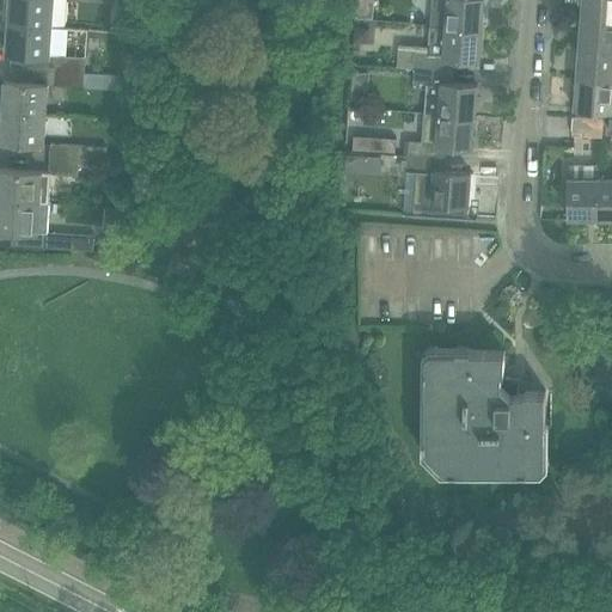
[(10,0),(8,23),(67,26),(68,0),(10,0)]
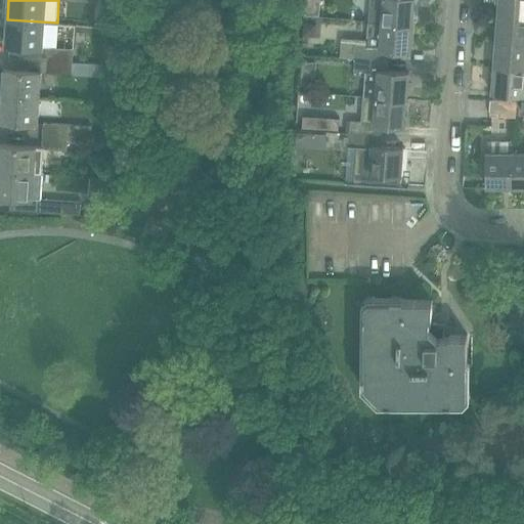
[(370,0),(368,24),(412,28),(413,0),(370,0)]
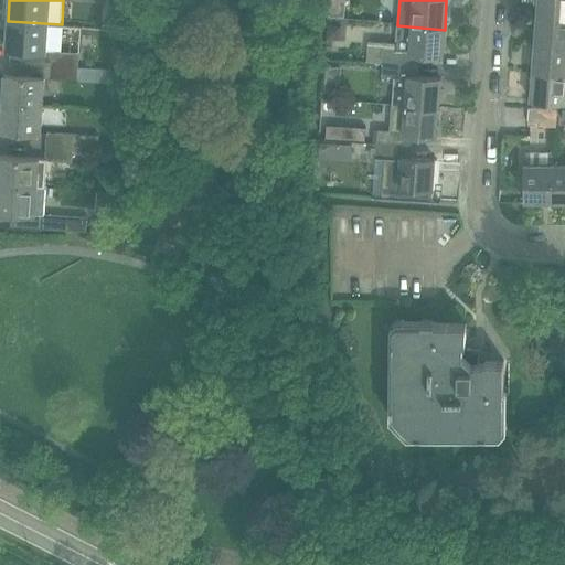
[(564,0),(537,0),(536,19),(564,20),(564,0)]
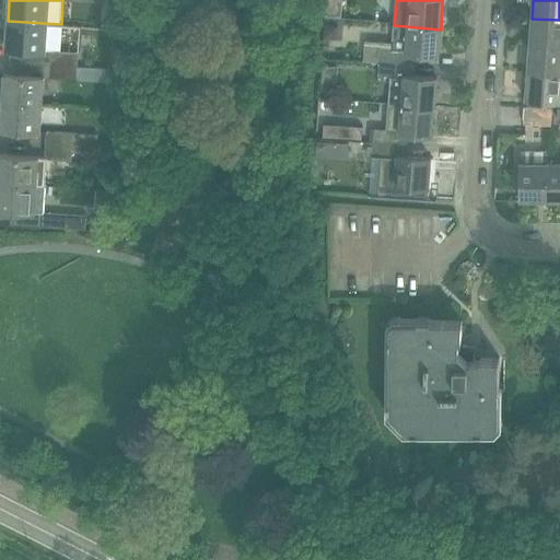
[(529,45),(559,47),(559,20),(532,19),(529,45)]
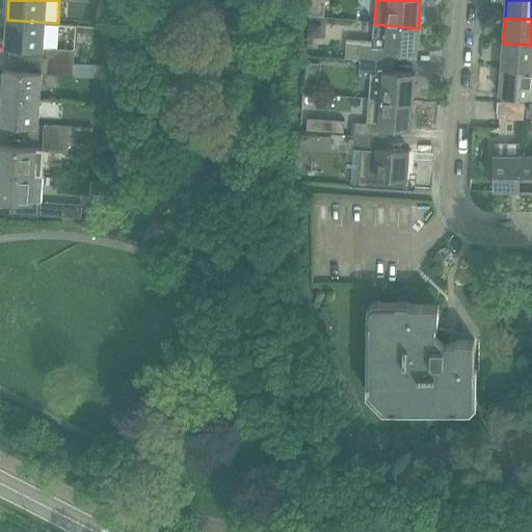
[(17,47),(16,59),(74,62),(75,50),(58,49),(59,23),(58,23),(7,20),(5,47),(17,47)]
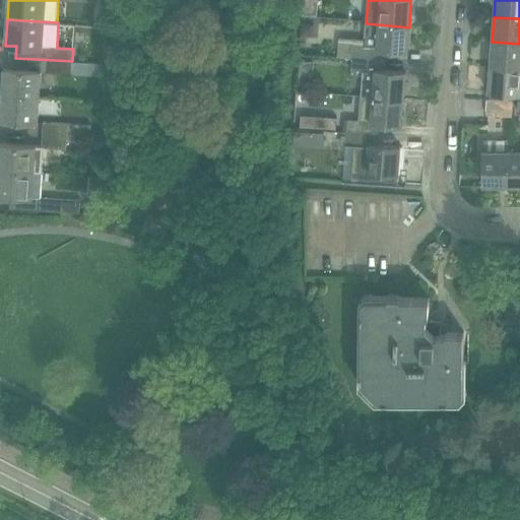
[(353,58),(353,60),(385,63),(386,51),(407,52),(409,27),(366,23),(365,40),(339,38),(338,57),(353,58)]
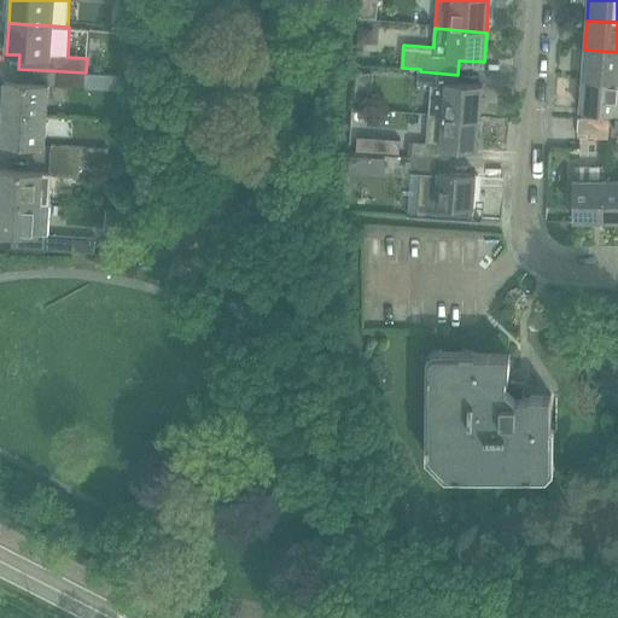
[(617,52),(584,50),(582,80),(617,82),(617,52)]
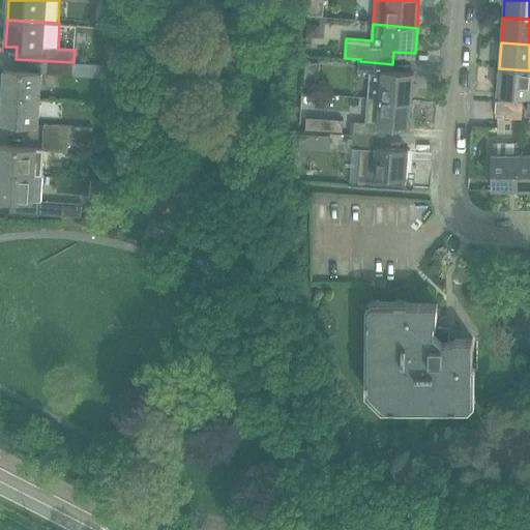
[(116,71),(117,59),(87,57),(86,70),(116,71)]
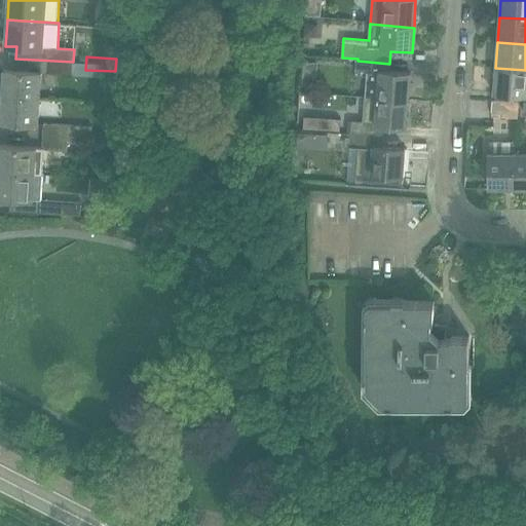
[(72,75),(73,62),(15,59),(9,58),(8,70),(4,70),(2,96),(39,99),(40,85),(38,84),(38,72),(72,75)]
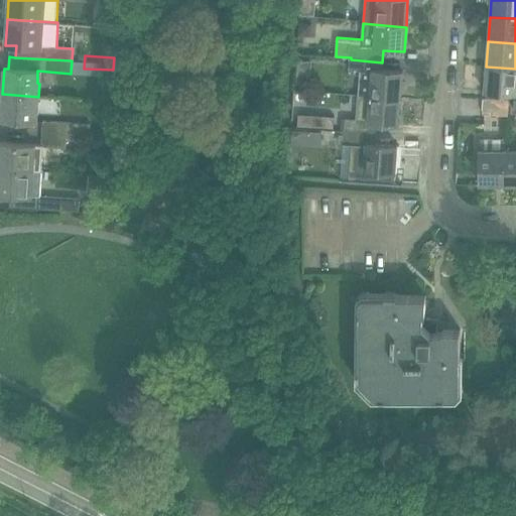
[(359,74),(358,97),(400,100),(403,72),(381,70),(382,62),(351,59),(350,73),(359,74)]
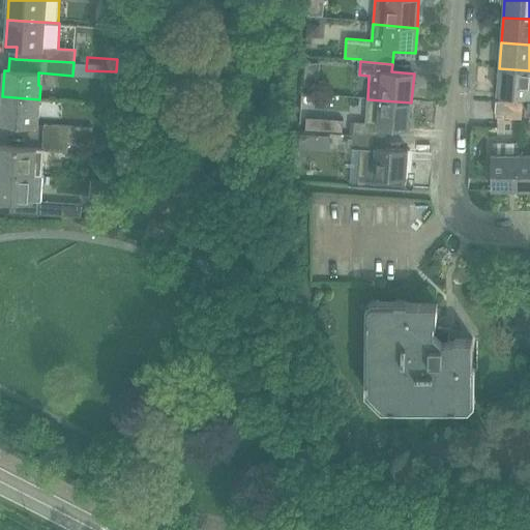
[(529,70),(499,68),(497,94),(529,96),(529,70)]
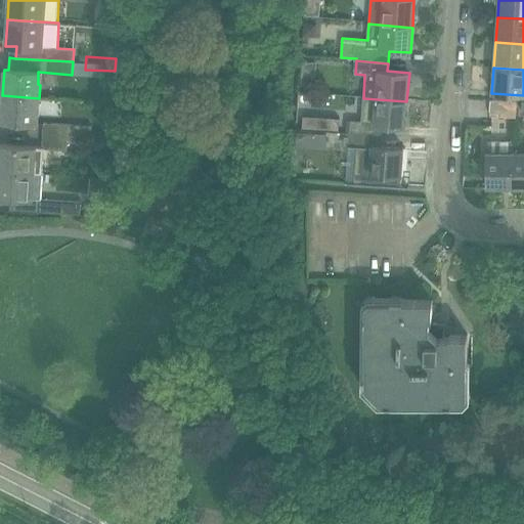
[(39,98),(2,95),(0,121),(37,124),(39,98)]
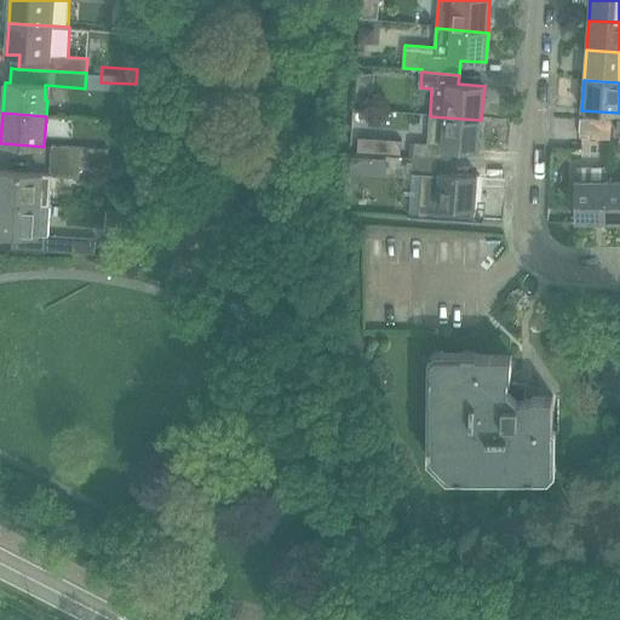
[(417,147),(415,160),(452,162),(453,148),(478,150),(481,120),(430,116),(428,147),(417,147)]
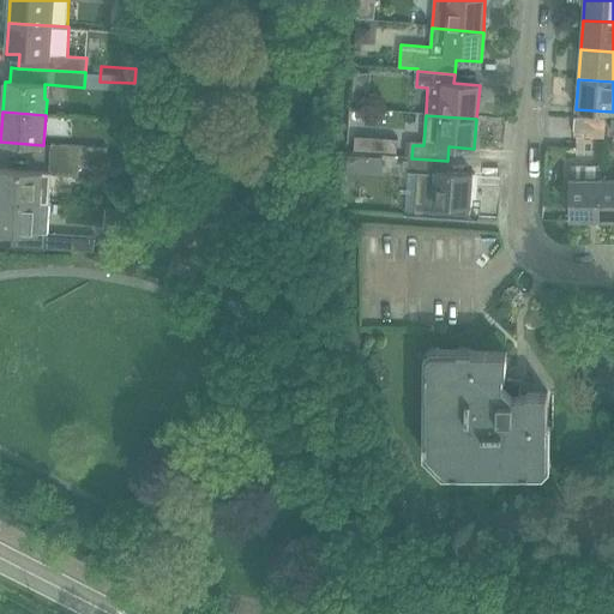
[(575,136),(597,137),(606,138),(608,119),(576,116),(575,136)]
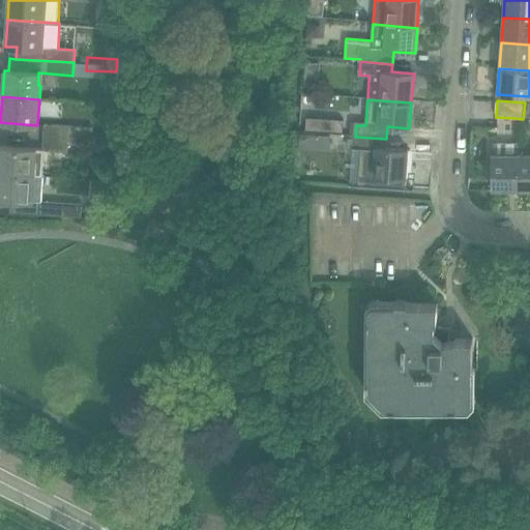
[(45,124),(45,137),(85,139),(85,128),(83,128),(83,126),(45,124)]
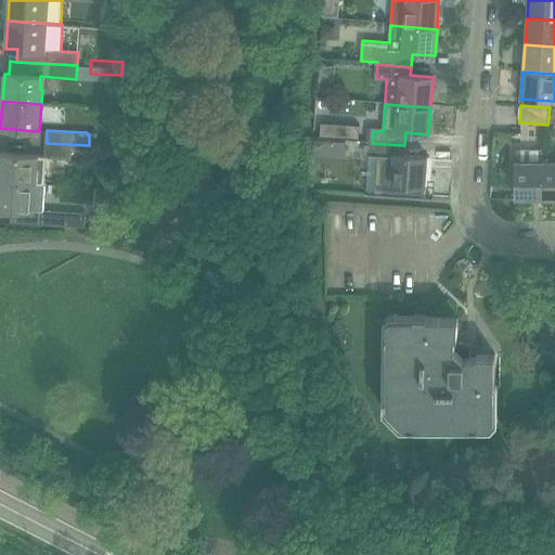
[(73,145),(47,143),(46,156),(47,156),(47,157),(72,158),(73,145)]
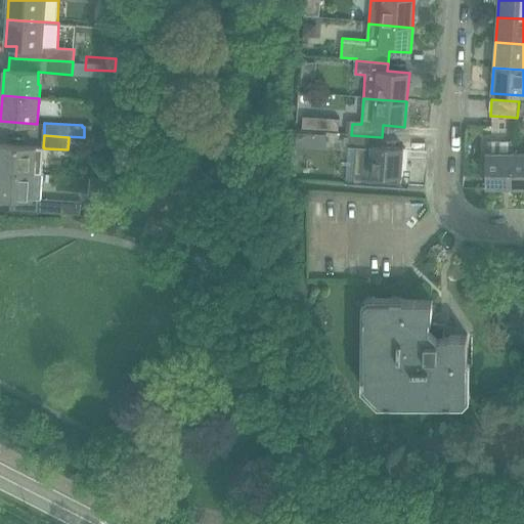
[(382,137),(351,135),(351,147),(359,147),(356,183),(348,182),(348,183),(410,188),(410,187),(399,186),(400,175),(401,175),(403,147),(381,145),(382,137)]
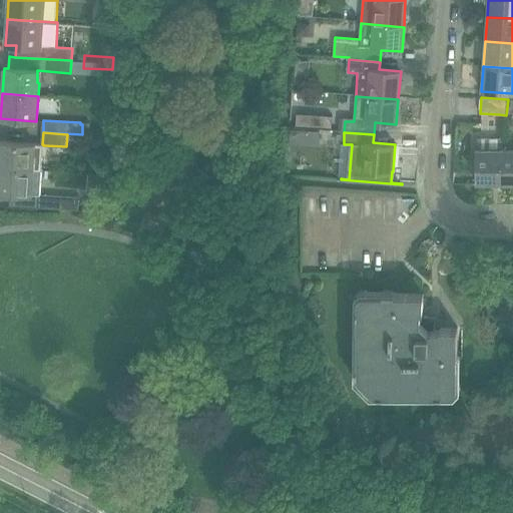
[(0,141),(0,167),(33,170),(41,170),(43,145),(43,144),(42,144),(35,144),(19,143),(0,141)]
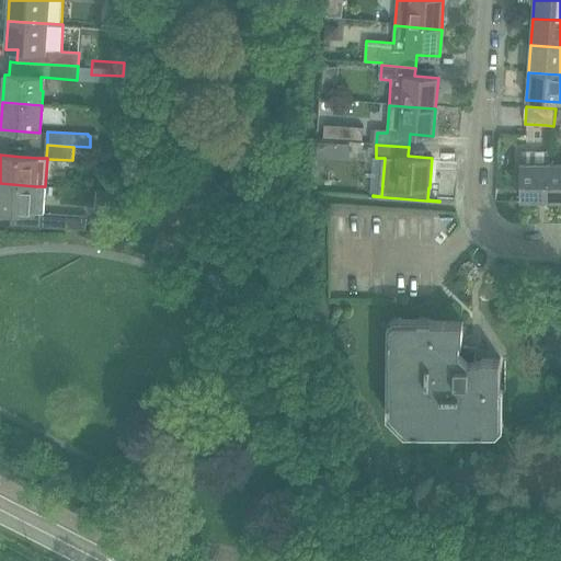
[(522,201),(552,201),(552,163),(522,163),(522,201)]
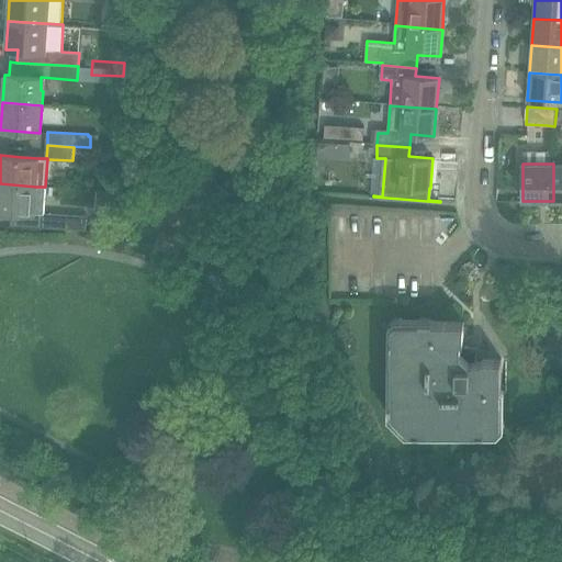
[(36,187),(0,183),(0,211),(35,214),(36,187)]
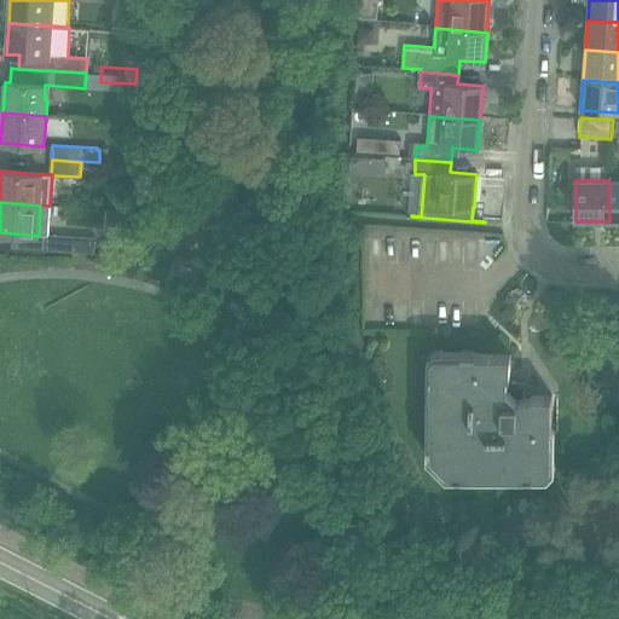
[(45,252),(94,254),(96,239),(46,236),(45,252)]
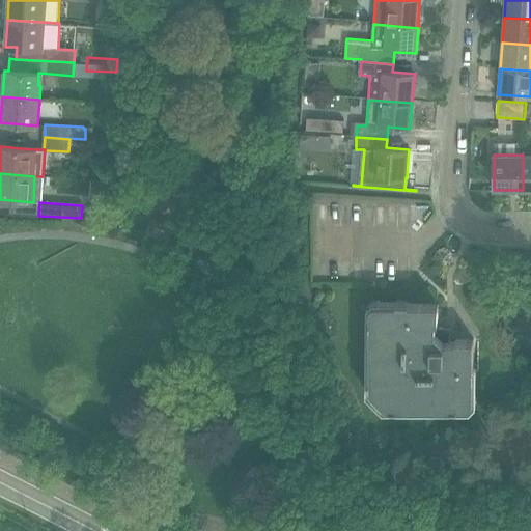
[(369,319),(369,386),(392,408),(457,408),(457,403),(474,403),(474,339),(455,339),(455,341),(443,341),(436,334),(436,322),(438,322),(438,304),(373,304),(373,319),(369,319)]
